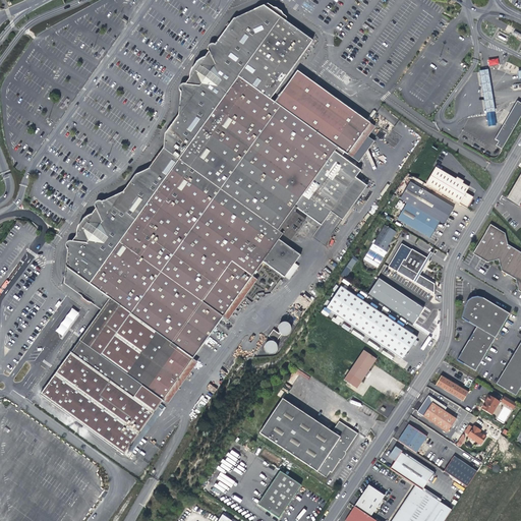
[(286,17),(283,14),(282,13),(281,12),(278,9),(277,9),(275,8),(274,8),(273,7),(268,4),(264,5),(268,8),(267,17),(276,23),(284,20),(286,17)]
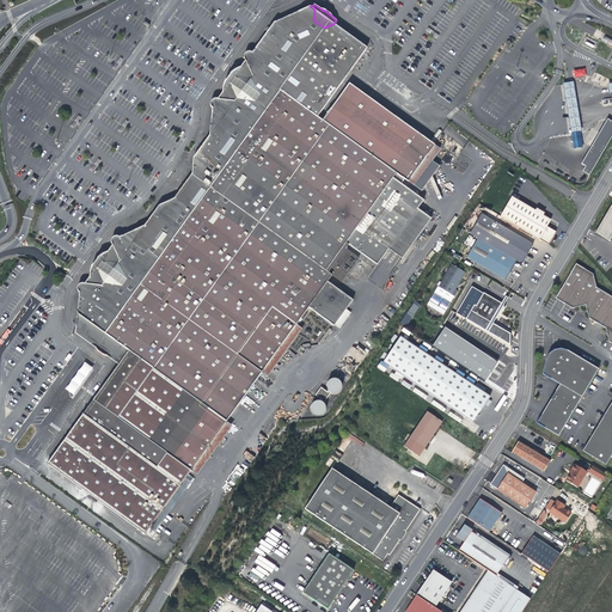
[(310,6),(274,23),(252,53),(251,51),(249,51),(248,51),(246,53),(245,53),(245,54),(244,55),(244,56),(244,59),(244,60),(245,61),(252,77),(234,101),(218,99),(218,98),(216,98),(214,98),(213,99),(212,99),(210,101),(210,102),(210,104),(210,105),(210,106),(212,108),(212,109),(209,135),(194,158),(193,175),(175,199),(159,206),(145,226),(120,237),(118,237),(116,236),(115,237),(114,237),(112,238),(111,239),(111,240),(111,242),(111,243),(111,244),(112,245),(120,261),(102,286),(85,283),(83,282),(81,283),(80,283),(79,285),(78,285),(78,286),(78,288),(78,289),(78,291),(78,292),(79,292),(77,313),(105,335),(109,329),(120,337),(117,342),(128,350),(118,365),(48,464),(145,534),(308,307),(334,326),(353,300),(328,282),(332,275),(342,282),(359,258),(346,249),(349,245),(378,265),(390,248),(417,209),(423,201),(402,184),(395,179),(398,175),(404,179),(409,182),(435,146),(349,84),(331,108),(326,114),(323,121),(318,117),(367,48),(334,24),(324,28),(313,20),(314,10),(310,6)]
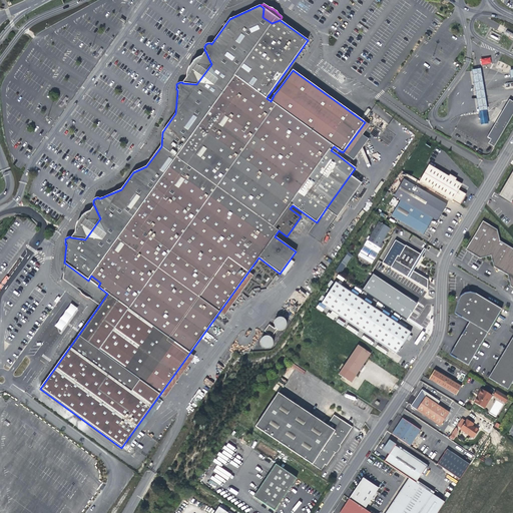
[(211,64),(205,51),(201,56),(200,56),(198,58),(195,60),(193,62),(191,64),(189,67),(188,70),(187,73),(186,76),(186,78),(182,83),(196,84),(211,64)]
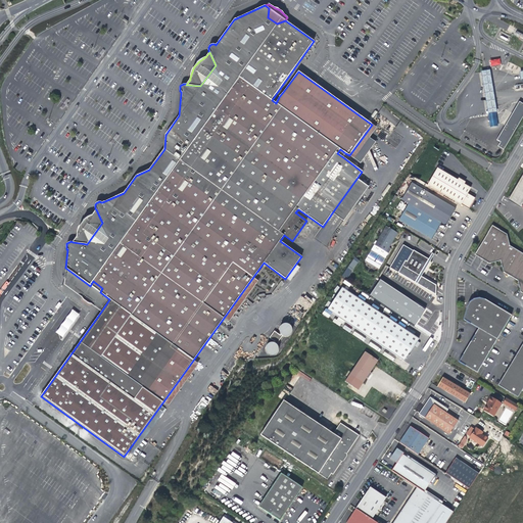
[(491,66),(501,64),(500,58),(489,60),(491,66)]
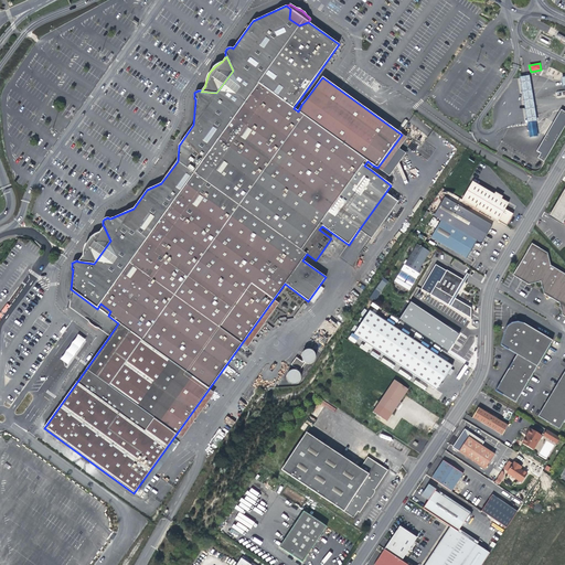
[(530,142),(540,140),(533,100),(529,75),(520,77),(530,142)]
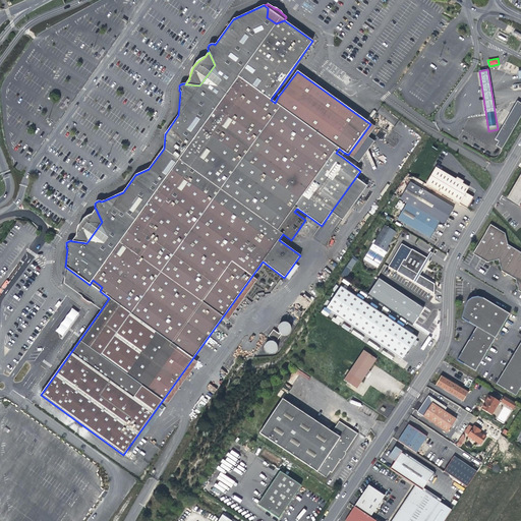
[(520,103),(517,102),(495,139),(499,141),(496,146),(500,148),(502,149),(520,115),(520,103)]
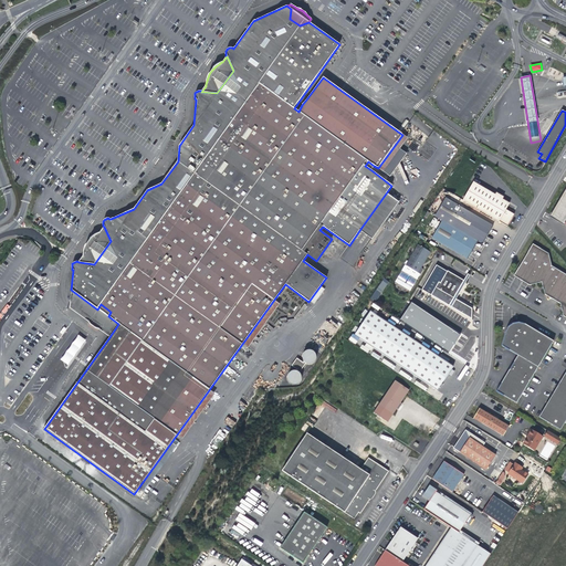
[(402,135),(378,168),(390,177),(407,154),(400,149),(408,138),(402,135)]
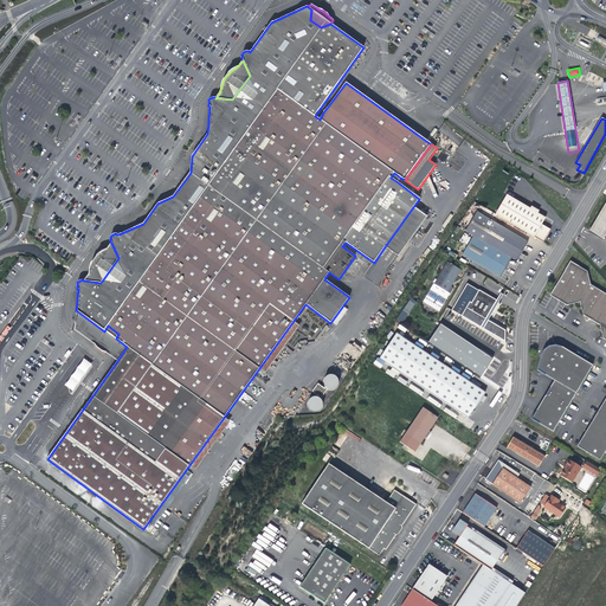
[(495,214),(543,243),(547,234),(550,230),(542,224),(546,218),(507,195),(495,214)]
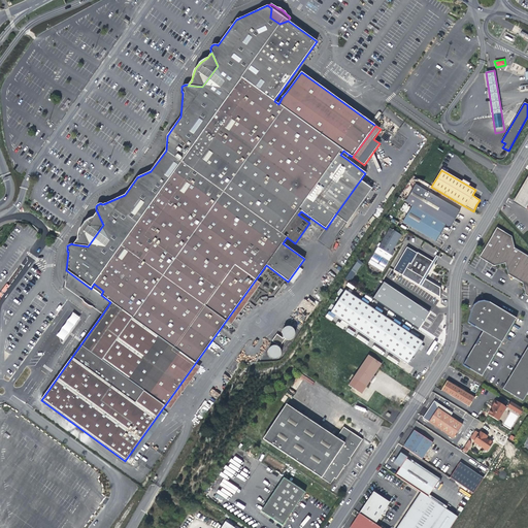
[(360,180),(336,213),(349,222),(372,189),(360,180)]
